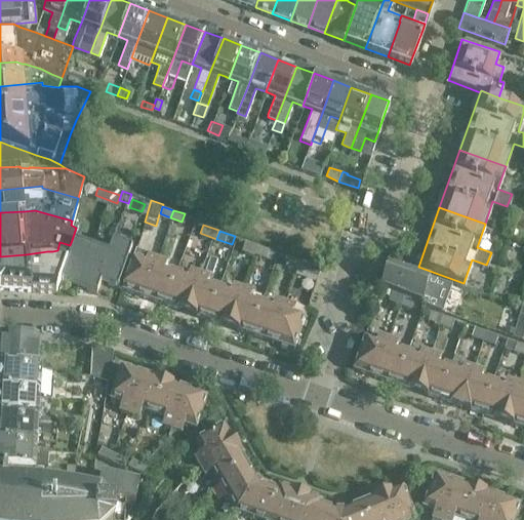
[(59,275),(58,277),(77,284),(91,243),(73,237),(72,240),(70,245),(68,250),(66,258),(59,275)]
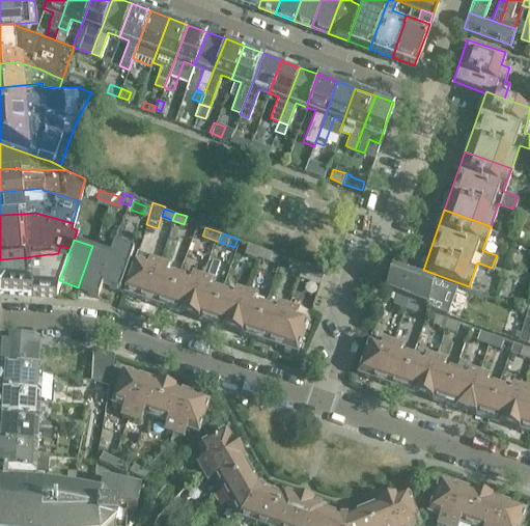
[(111,252),(102,282),(118,287),(133,247),(115,241),(113,240),(109,252),(110,252),(111,252)]
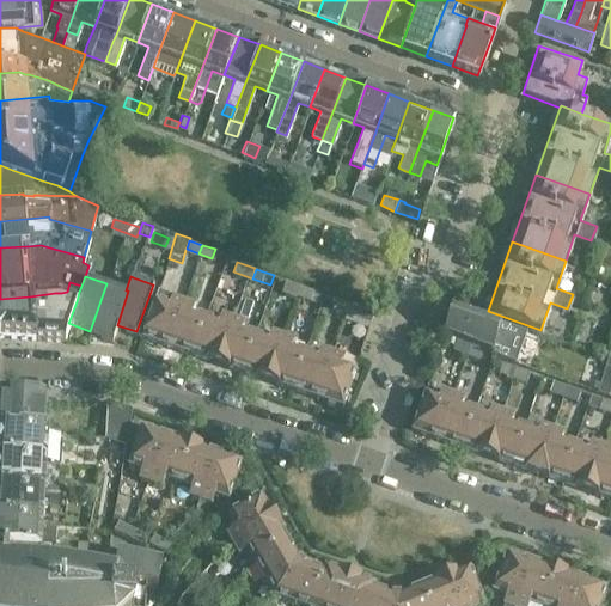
[(299,285),(286,279),(282,288),(295,293),(299,285)]
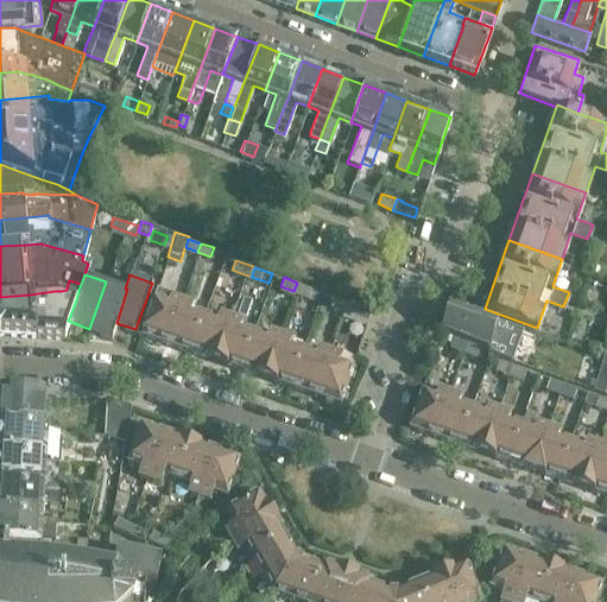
[(106,282),(89,329),(112,336),(117,323),(127,289),(126,289),(125,289),(117,285),(106,282)]
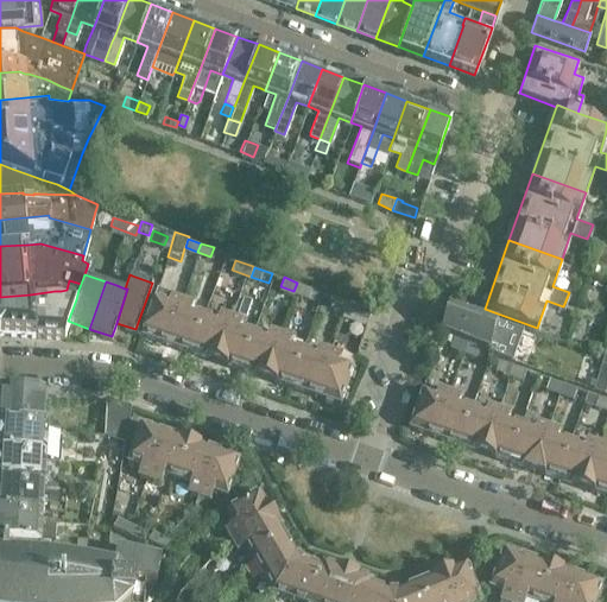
[(310,286),(297,283),(293,291),(293,292),(307,297),(310,286)]
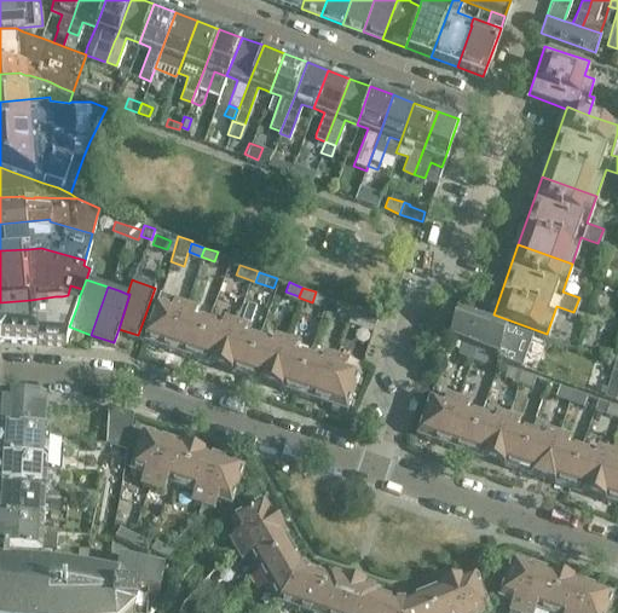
[(144,337),(171,347),(188,300),(160,290),(156,301),(157,301),(144,337)]
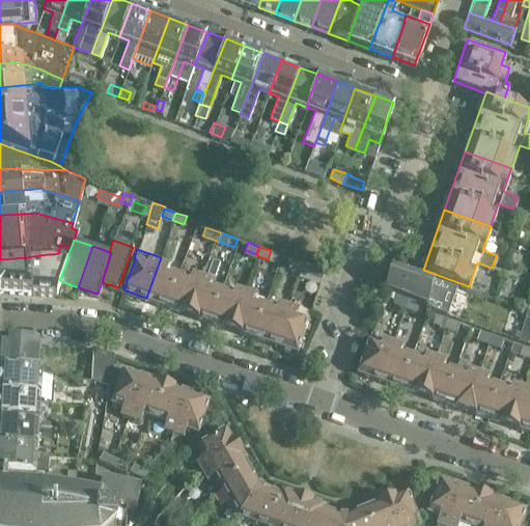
[(26,257),(0,259),(0,289),(55,293),(56,293),(56,292),(59,281),(59,280),(60,278),(66,261),(48,254),(26,257)]
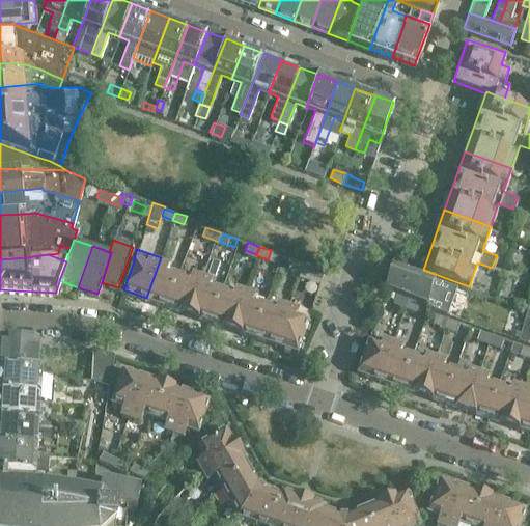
[(161,257),(146,298),(168,305),(179,273),(167,269),(169,260),(161,257)]
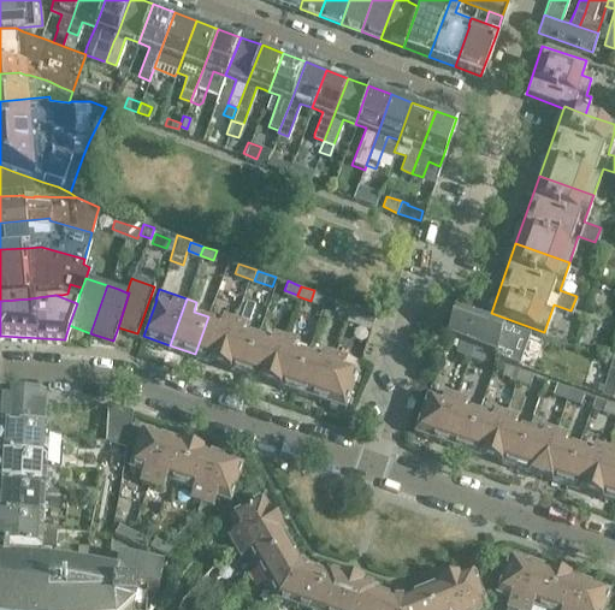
[(352,303),(338,298),(335,308),(348,313),(352,303)]
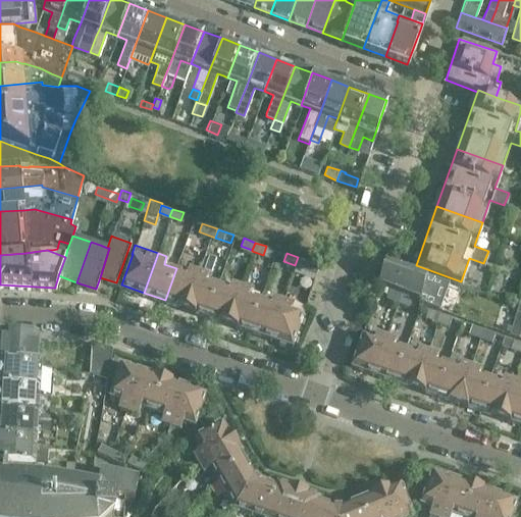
[(309,261),(298,257),(295,265),(306,269),(309,261)]
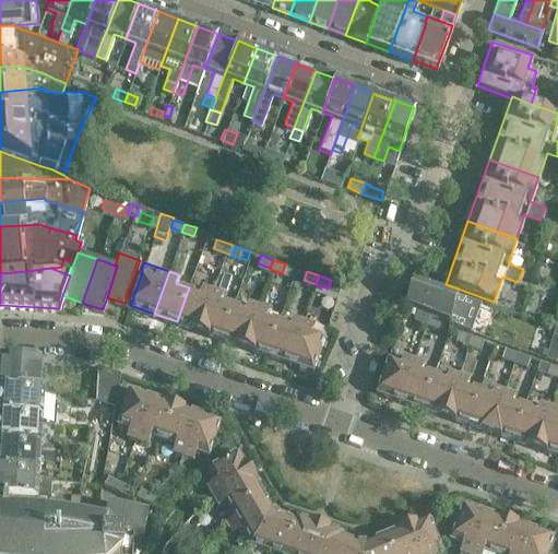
[(404,303),(406,304),(428,313),(441,317),(449,319),(470,328),(473,317),(456,311),(458,309),(453,307),(458,293),(413,280),(404,303)]
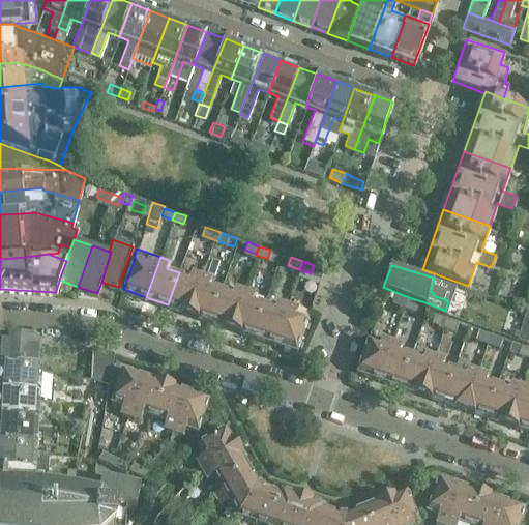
[(189,275),(179,272),(168,304),(189,312),(203,272),(192,268),(189,275)]
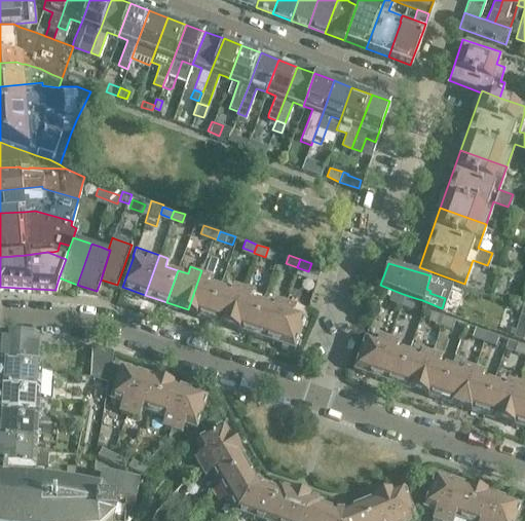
[(211,273),(201,270),(188,309),(209,317),(219,285),(209,282),(211,273)]
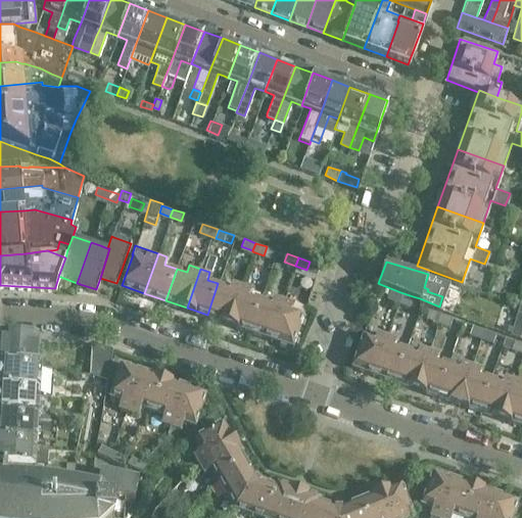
[(218,283),(207,315),(230,323),(243,283),(232,279),(229,287),(218,283)]
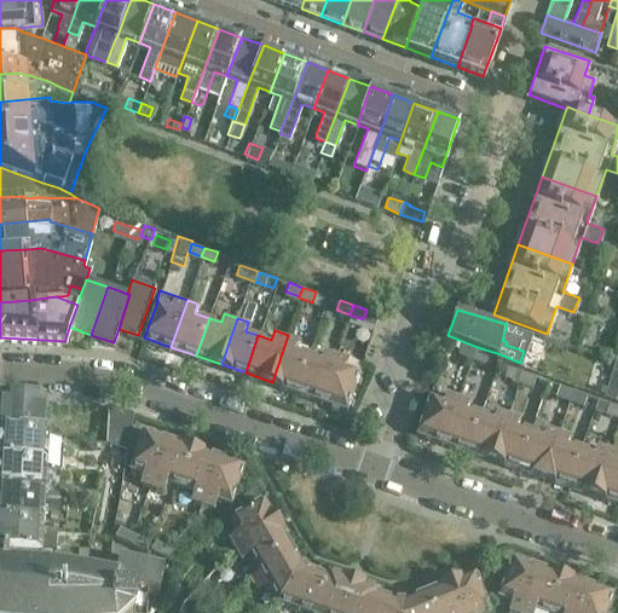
[(288,335),(272,382),(298,391),(310,353),(295,348),(299,339),(288,335)]
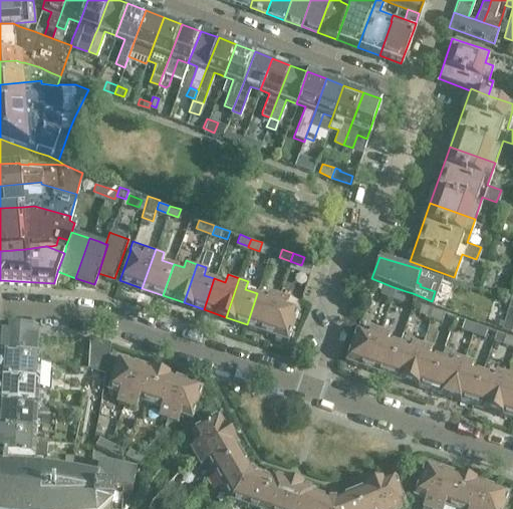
[(391,295),(394,287),(382,283),(379,291),(391,295)]
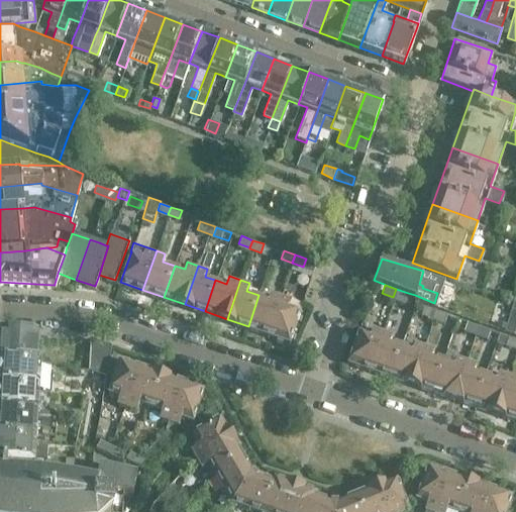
[(396,289),(393,297),(406,301),(408,293),(396,289)]
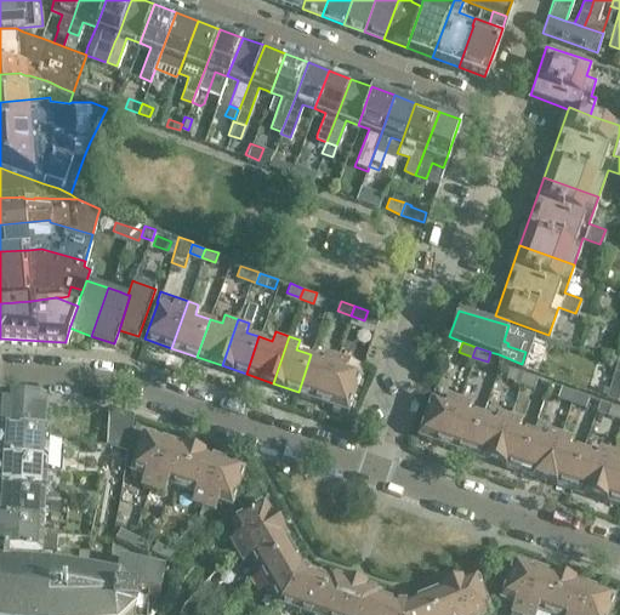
[(311,354),(299,392),(323,400),(339,353),(325,348),(323,357),(311,354)]
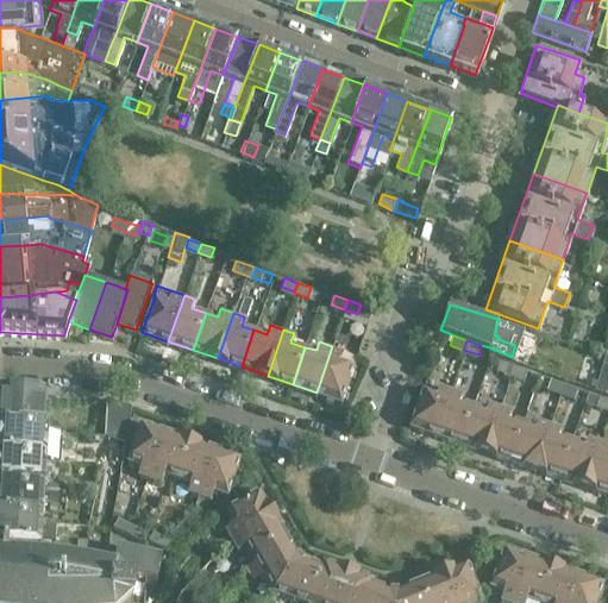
[(332,346),(317,393),(340,401),(352,363),(340,359),(343,350),(332,346)]
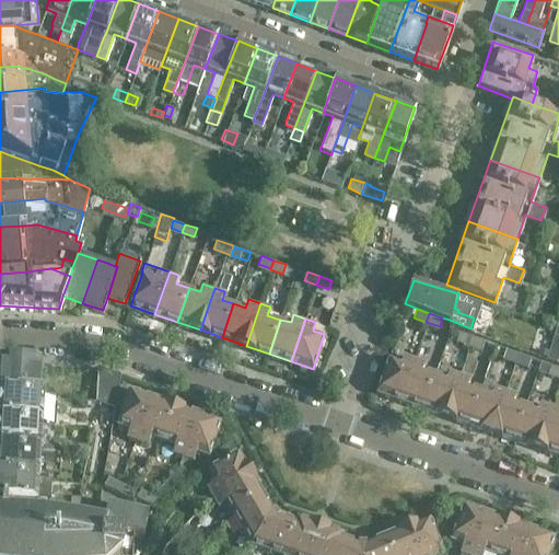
[(457,339),(469,344),(473,336),(459,332),(457,339)]
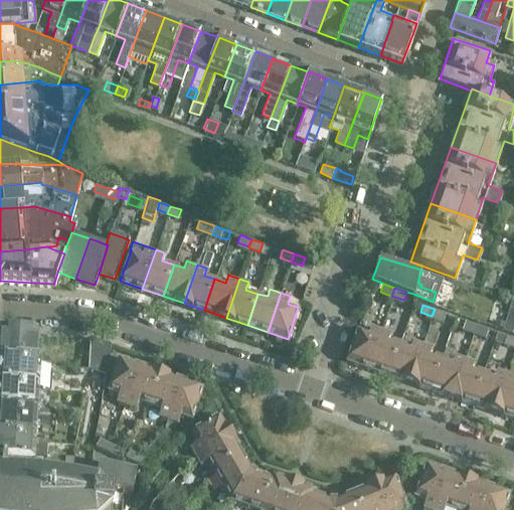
[(511,330),(513,322),(513,307),(509,306),(502,327),(511,330)]
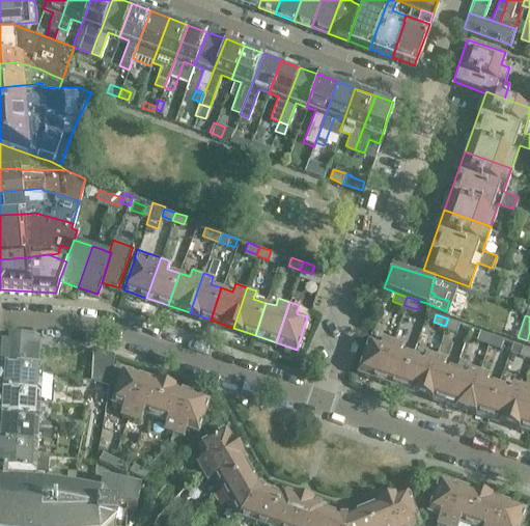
[(448,319),(445,326),(456,330),(459,323),(448,319)]
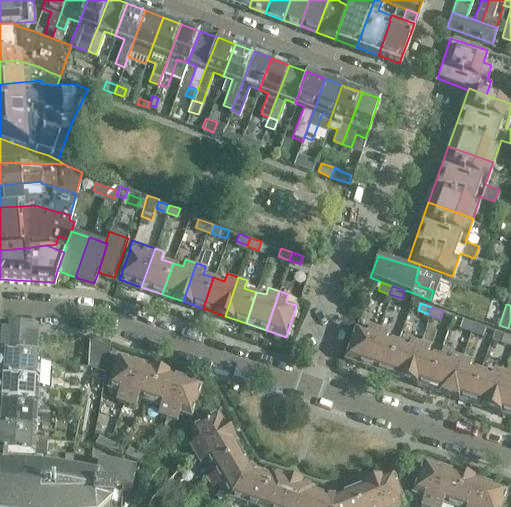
[(460,325),(471,329),(474,322),(463,318),(460,325)]
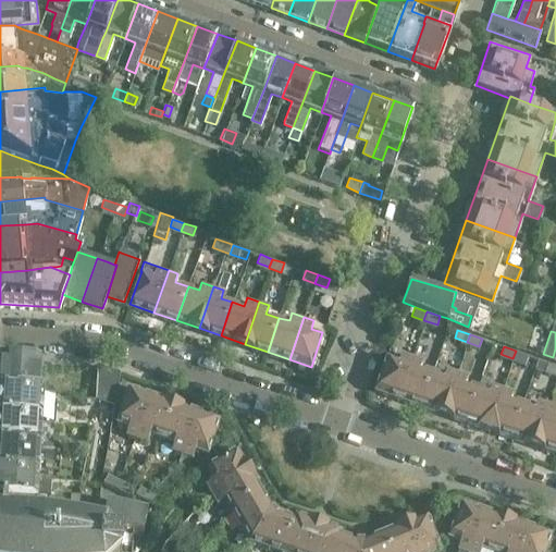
[(386,355),(374,389),(397,396),(412,354),(400,351),(398,358),(393,356),(393,357),(386,355)]
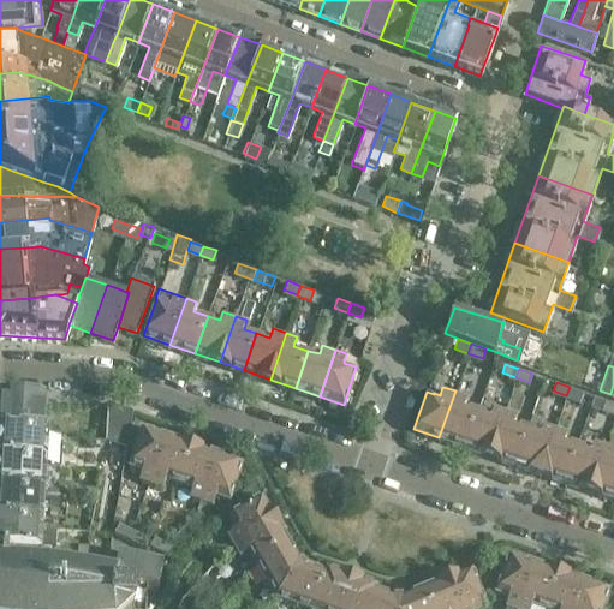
[(570,387),(566,395),(580,400),(583,392),(570,387)]
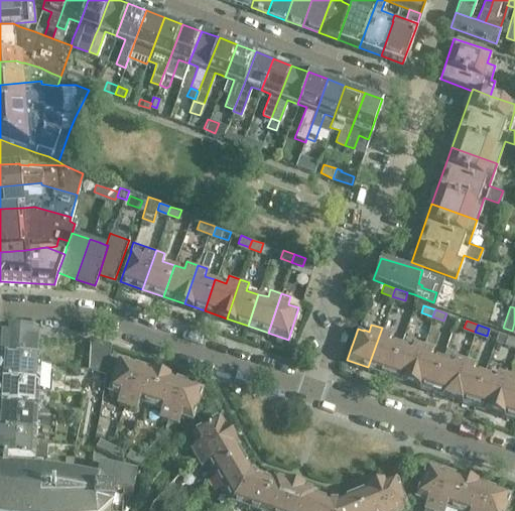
[(382,328),(368,367),(389,374),(400,342),(389,339),(392,332),(382,328)]
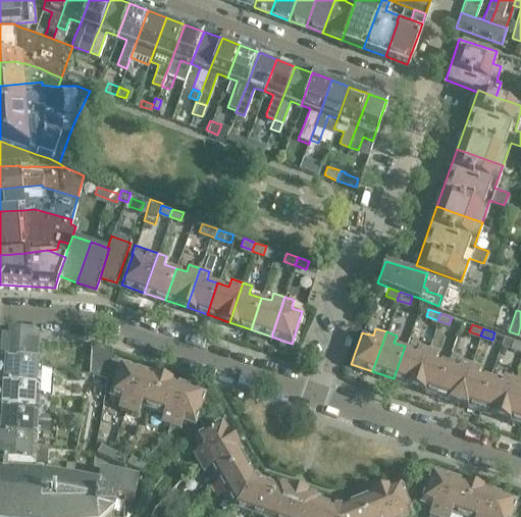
[(1,333),(0,366),(41,369),(53,369),(89,370),(90,340),(1,333)]
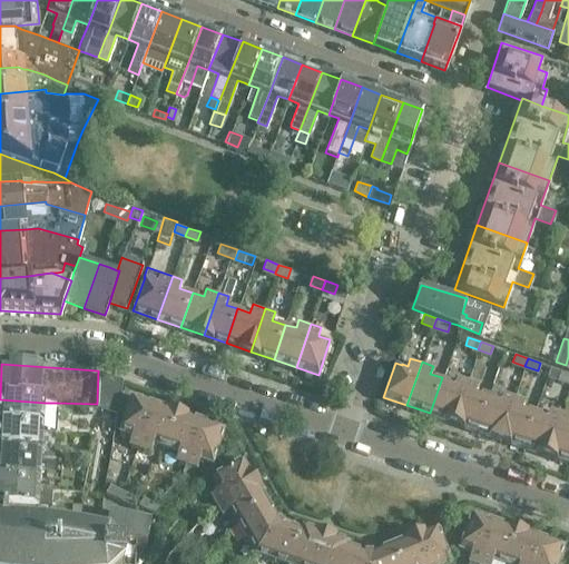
[(557,377),(568,382),(568,372),(560,369),(557,377)]
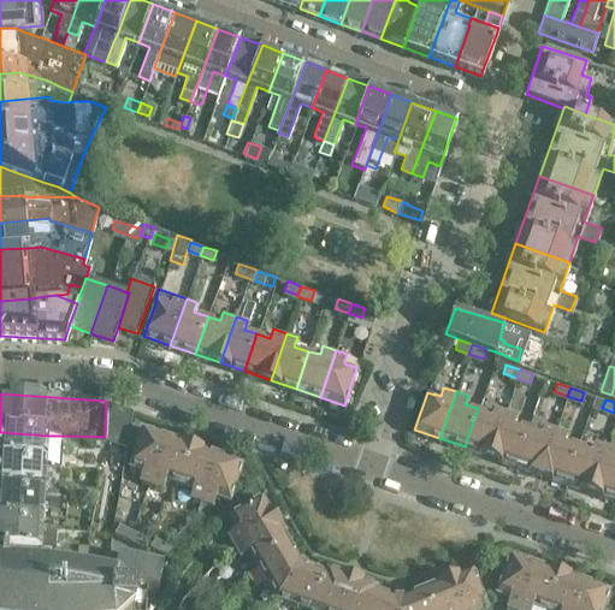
[(106,401),(105,437),(128,440),(130,424),(132,409),(106,401)]
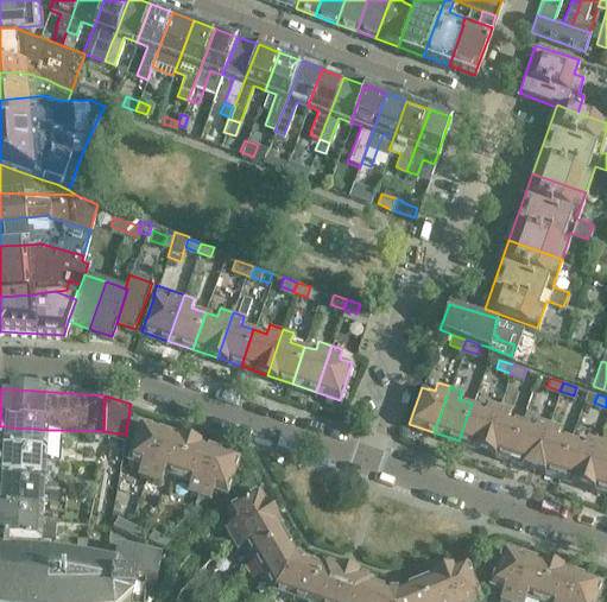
[(472,403),(459,441),(484,449),(499,404),(487,399),(485,407),(472,403)]
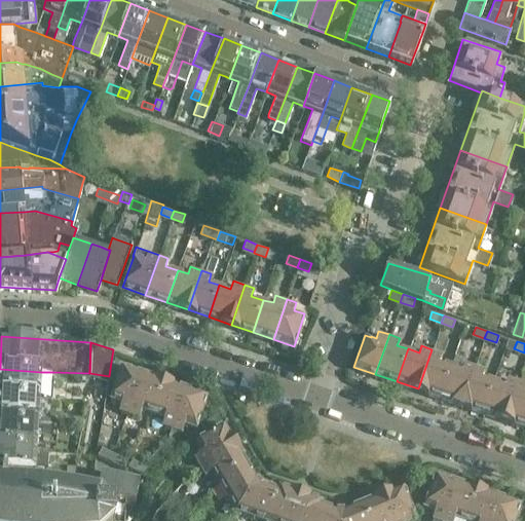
[(432,349),(418,388),(440,397),(451,364),(440,361),(443,352),(432,349)]
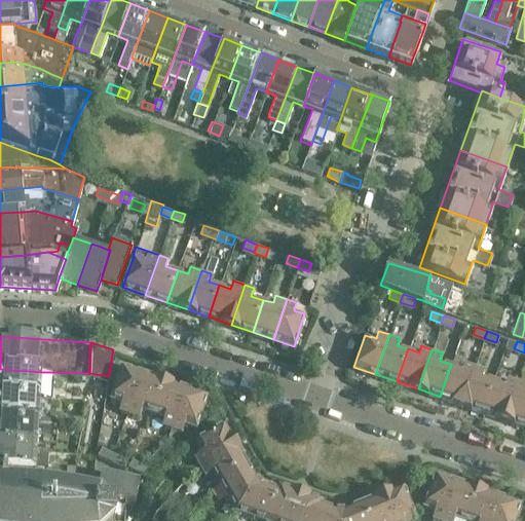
[(451,364),(440,397),(461,404),(475,364),(464,361),(461,368),(451,364)]
